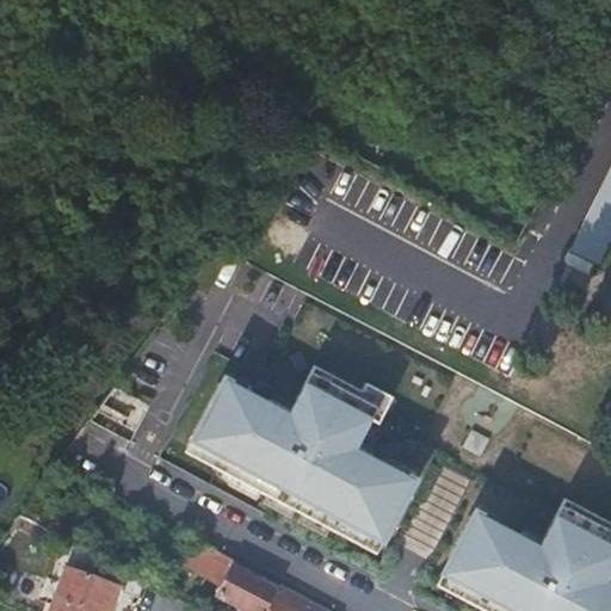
[(610,167),(572,251),(602,265),(610,244),(610,167)]
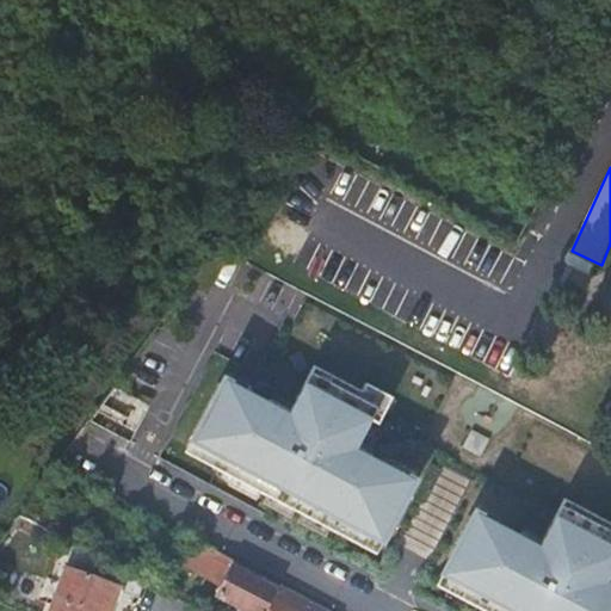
[(189,444),(220,461),(215,469),(343,537),(346,528),(378,544),(413,480),(368,456),(364,461),(350,454),(377,400),(313,365),(284,415),(265,405),(267,401),(223,380),(189,444)]
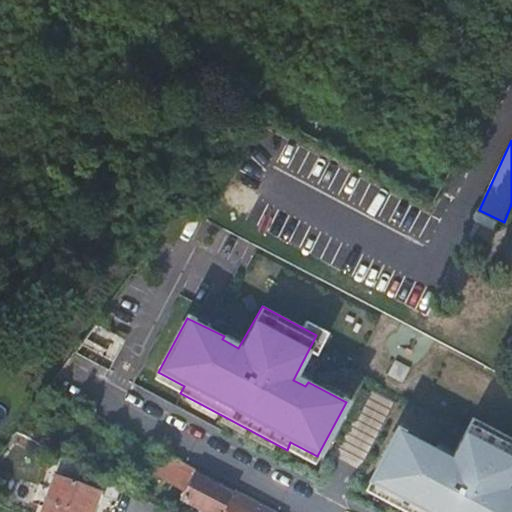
[(394,359),(386,374),(401,382),(409,367),(394,359)]
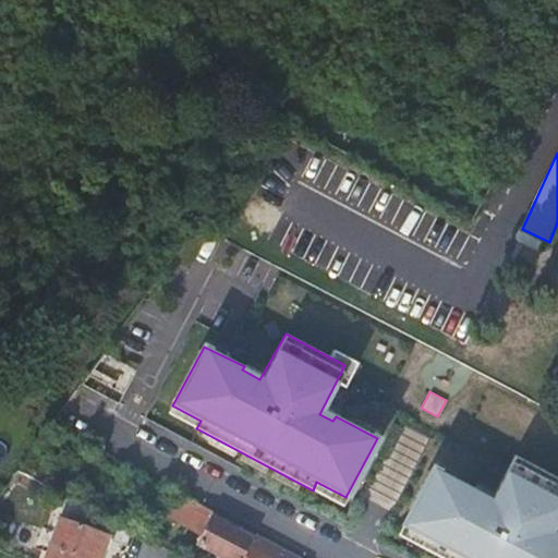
[(168,413),(196,428),(201,421),(172,405),(168,413)]
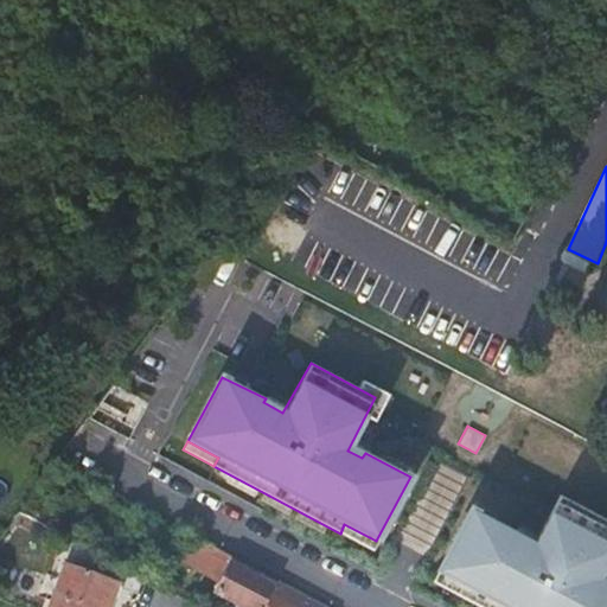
[(606,606),(606,587),(596,582),(606,563),(606,521),(560,496),(532,545),(513,535),(515,532),(470,509),(436,573),(467,589),(462,598),(479,606),(606,606)]
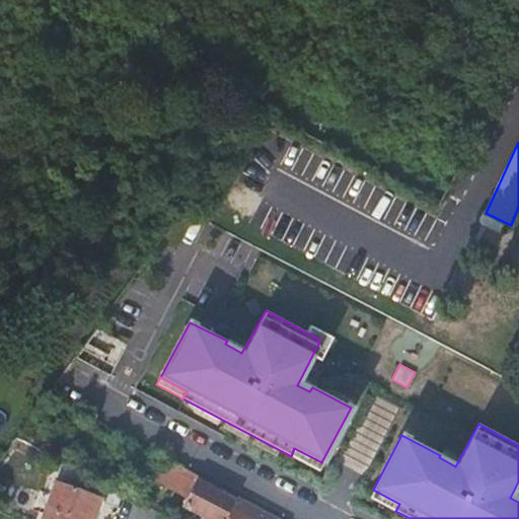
[(294,448),(291,456),(317,470),(321,462),(294,448)]
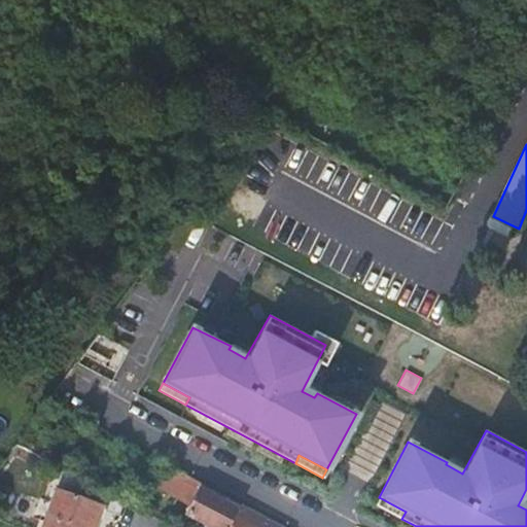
[(161,485),(173,491),(183,472),(171,466),(161,485)]
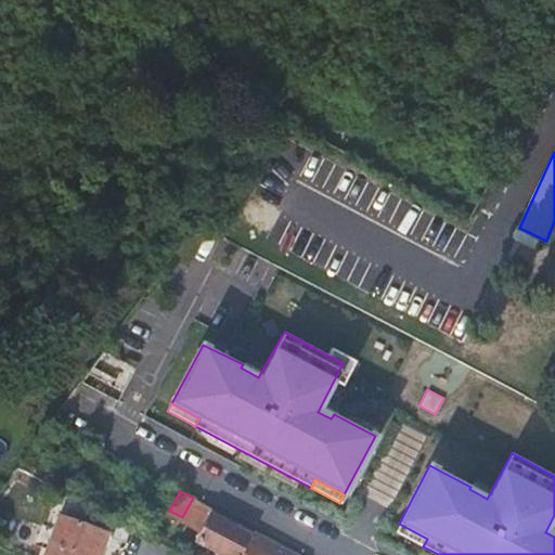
[(195,540),(224,554),(242,554),(255,530),(204,504),(193,498),(182,517),(202,528),(195,540)]
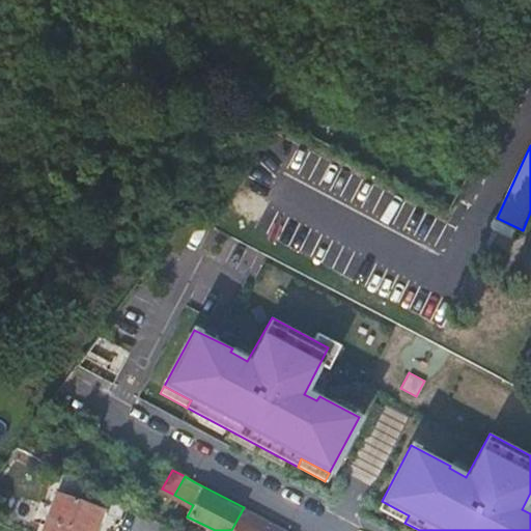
[(44,530),(94,530),(104,507),(58,492),(44,530)]
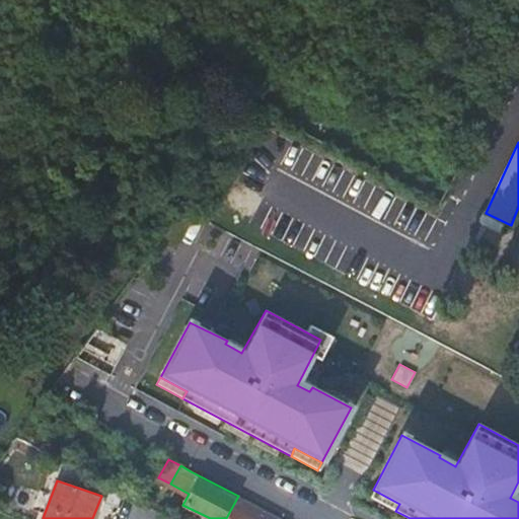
[(399,504),(373,490),(369,497),(395,511),(399,504)]
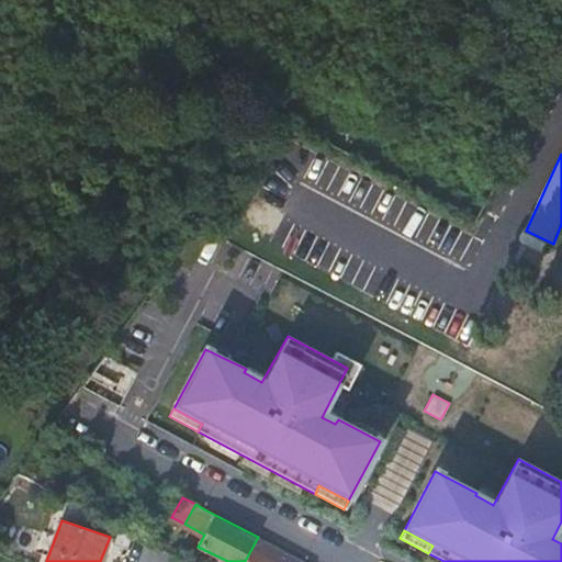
[(245,561),(303,561),(258,537),(245,561)]
